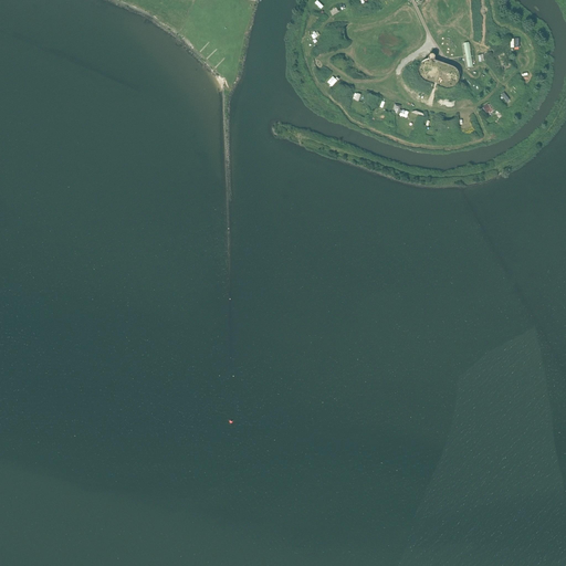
[(336,6),(328,10),(332,16),(339,12),(336,6)]
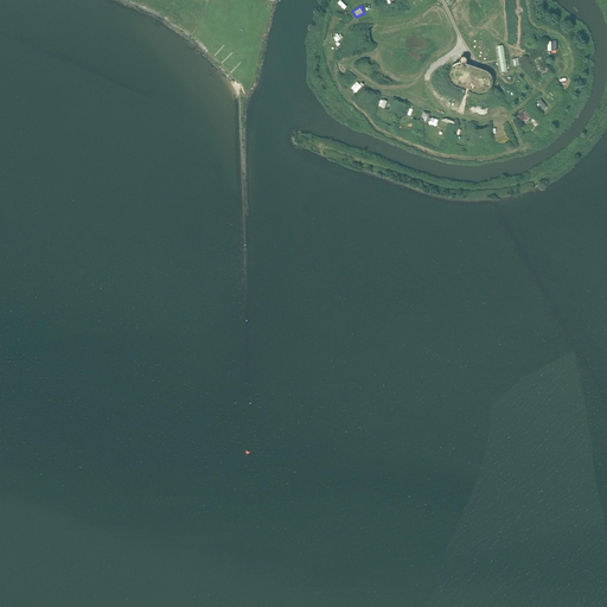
[(359,45),(376,44),(374,44),(372,43),(371,43),(370,42),(369,40),(369,39),(369,33),(369,32),(369,31),(369,30),(370,29),(371,27),(374,26),(357,27),(359,45)]
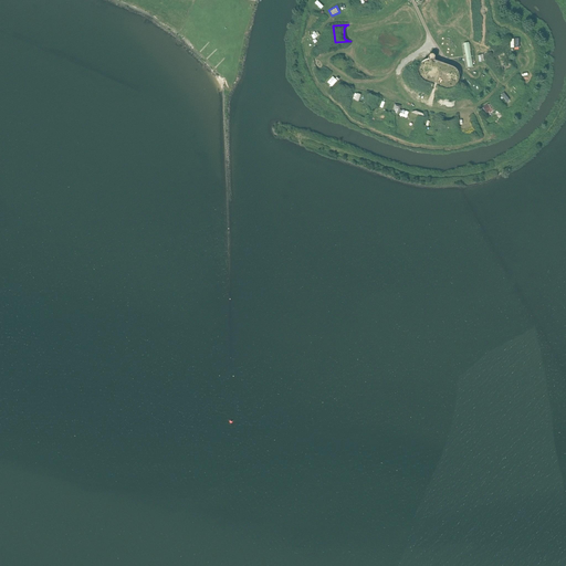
[(463,43),(468,67),(472,66),(469,43),(463,43)]
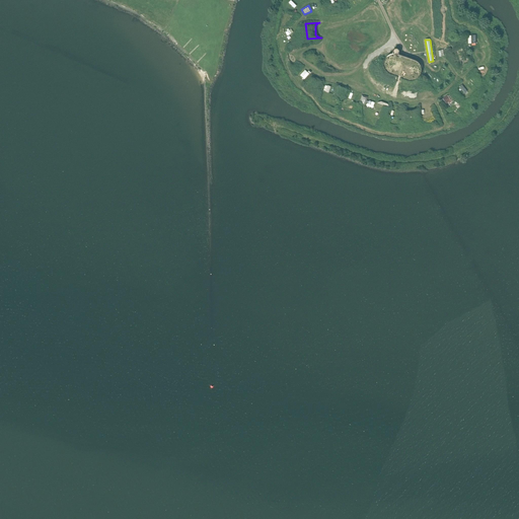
[(460,47),(449,54),(459,70),(470,63),(460,47)]
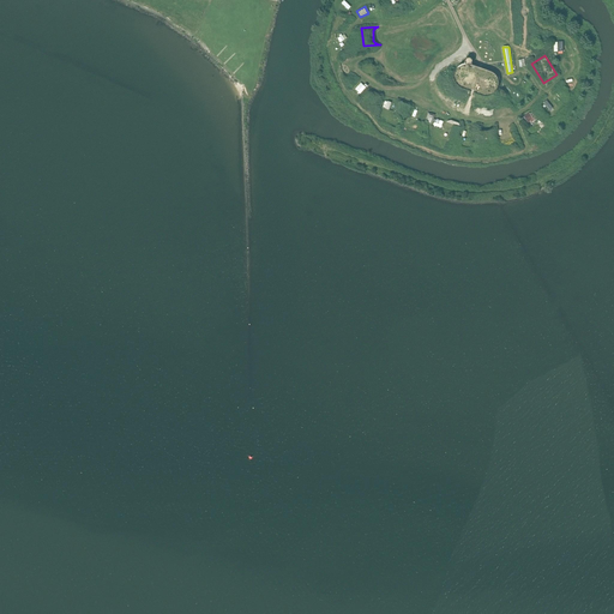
[(371,64),(367,61),(362,68),(374,77),(379,70),(373,66),(371,64)]
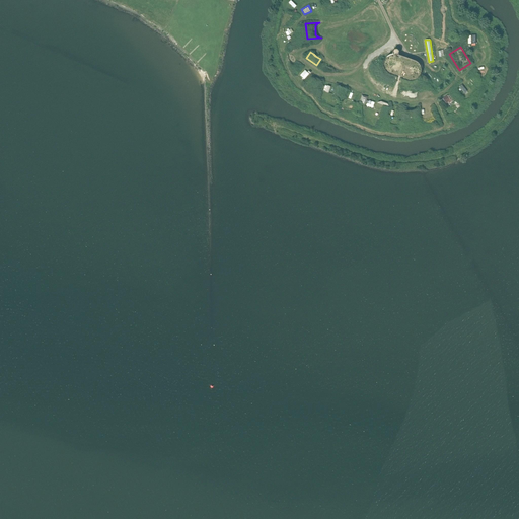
[(404,58),(397,56),(396,56),(394,56),(393,55),(392,55),(391,55),(390,55),(388,56),(386,57),(385,59),(384,61),(383,64),(383,65),(383,67),(383,69),(385,71),(386,72),(387,73),(388,74),(410,81),(411,82),(412,82),(413,81),(415,81),(417,80),(418,79),(420,77),(421,75),(421,73),(422,71),(422,69),(421,67),(420,66),(420,65),(419,64),(418,63),(416,62),(408,59),(404,58)]
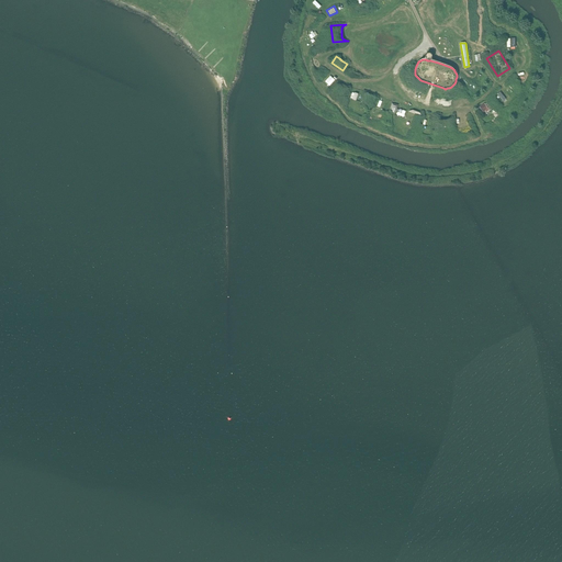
[(340,85),(337,83),(335,93),(346,98),(349,88),(346,87),(340,85)]
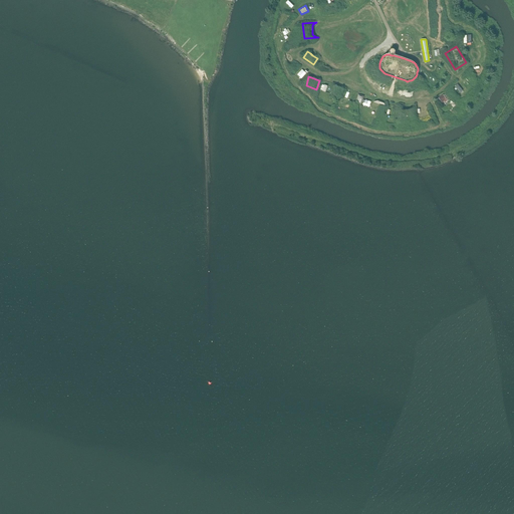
[(337,86),(334,86),(331,95),(341,98),(344,89),(341,88),(337,86)]
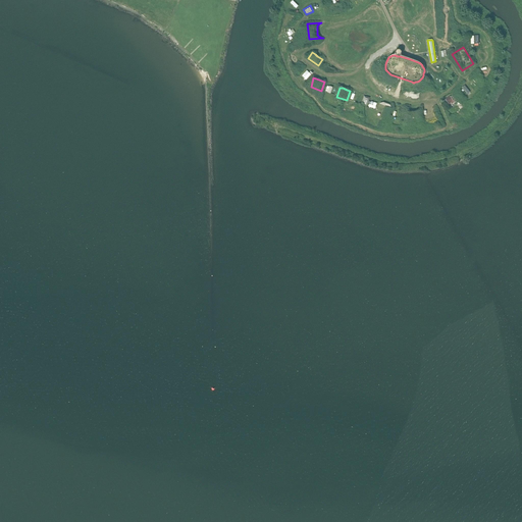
[(364,96),(361,103),(367,105),(370,98),(368,97),(368,98),(365,97),(365,96),(364,96)]
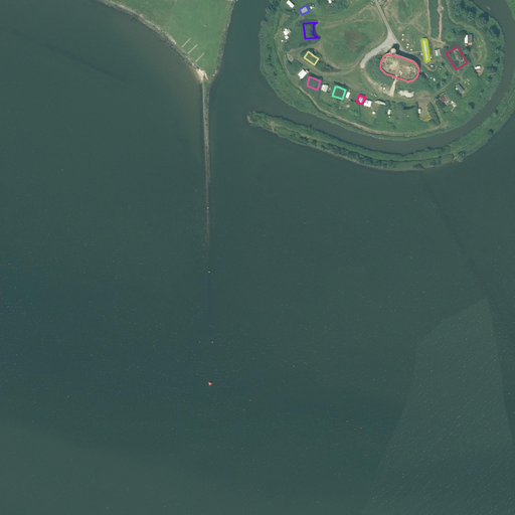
[(378,102),(374,103),(370,114),(382,118),(386,107),(384,104),(378,102)]
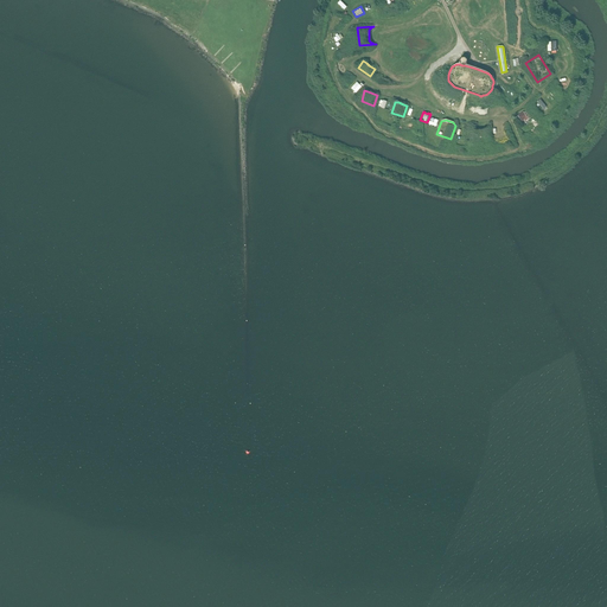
[(489,140),(489,123),(487,126),(487,127),(486,128),(485,129),(484,129),(483,129),(479,129),(475,129),(474,129),(475,126),(474,128),(473,129),(472,131),(472,132),(472,140),(489,140)]
